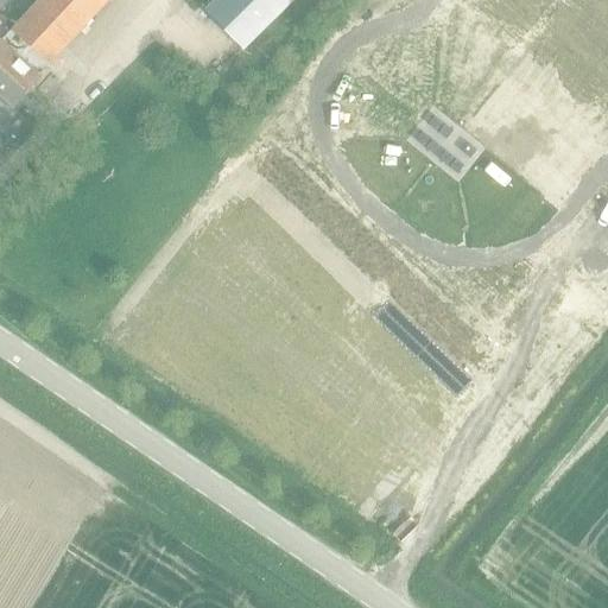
[(40,0),(0,43),(0,96),(13,109),(113,0),(40,0)]
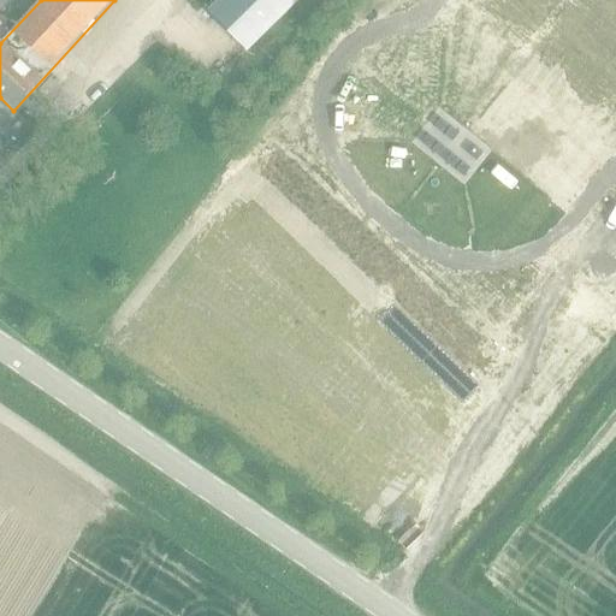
[(0,0),(0,11),(10,0),(0,0)]
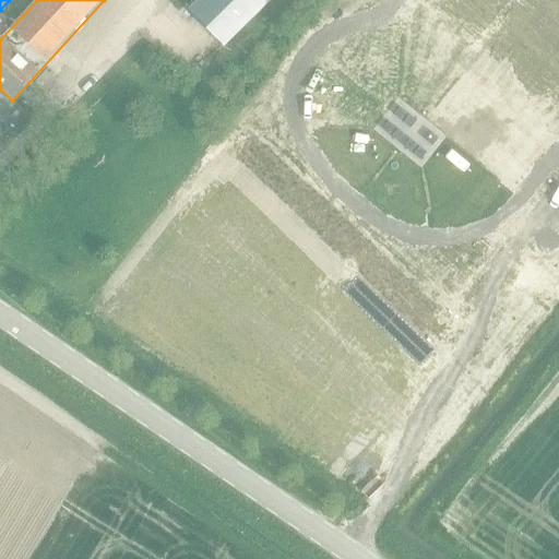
[(202,0),(190,13),(224,48),(271,0),(202,0)]
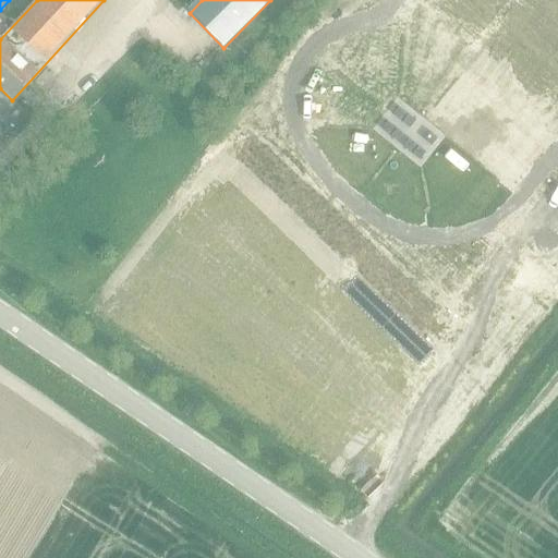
[(392,114),(400,121),(407,113),(399,107),(392,114)]
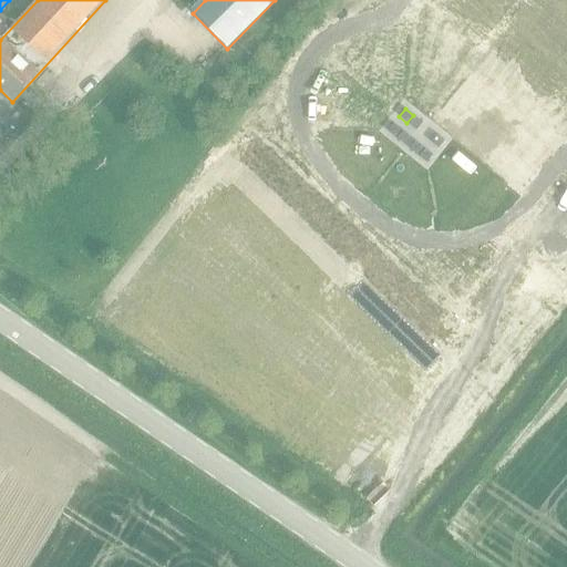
[(408,124),(415,130),(422,122),(414,116),(408,124)]
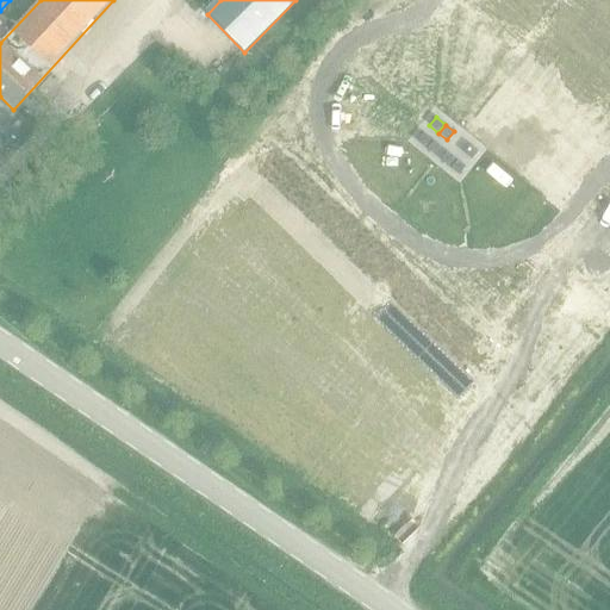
[(425,148),(431,139),(423,132),(416,141),(425,148)]
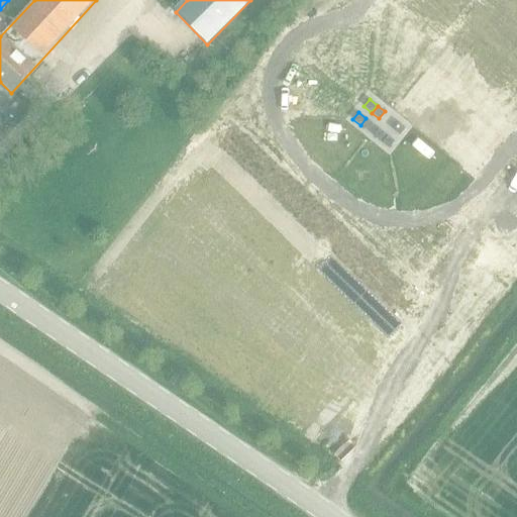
[(374,124),(367,119),(362,126),(369,131),(374,124)]
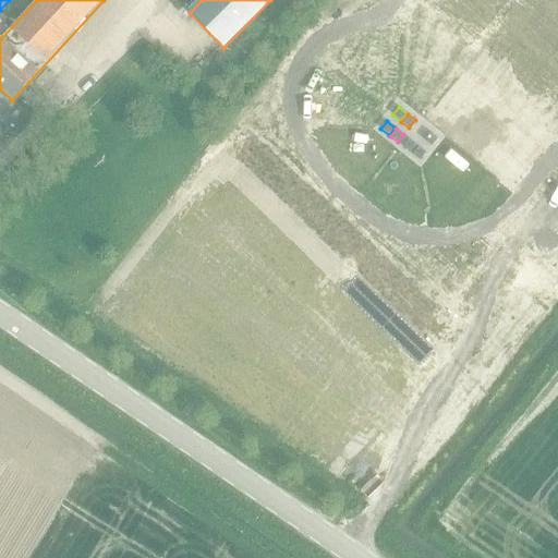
[(423,140),(431,146),(437,137),(429,132),(423,140)]
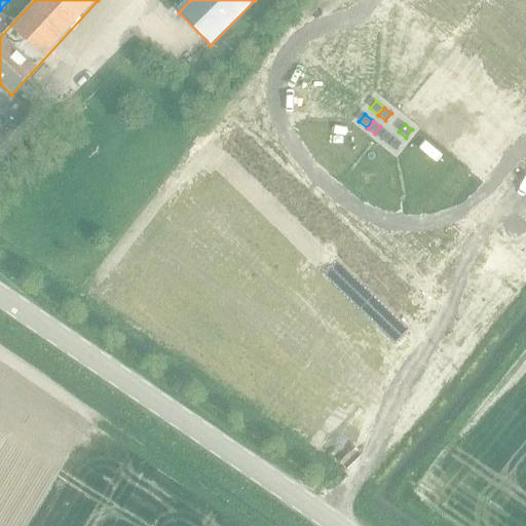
[(386,144),(392,137),(385,130),(379,138),(386,144)]
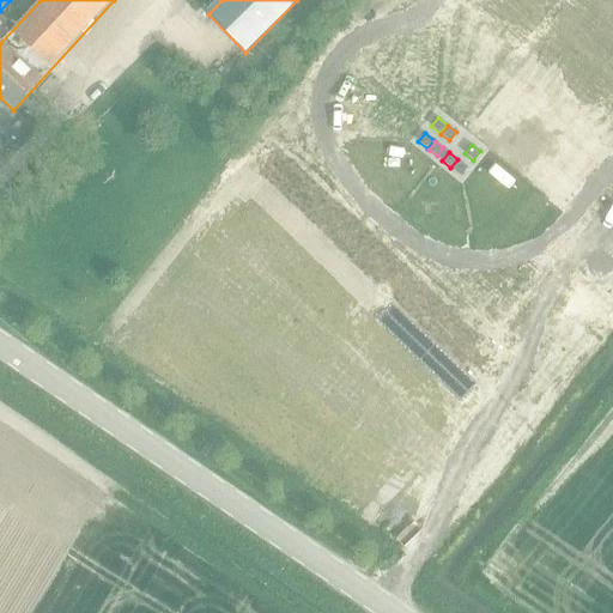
[(459,161),(453,169),(461,175),(467,167),(459,161)]
